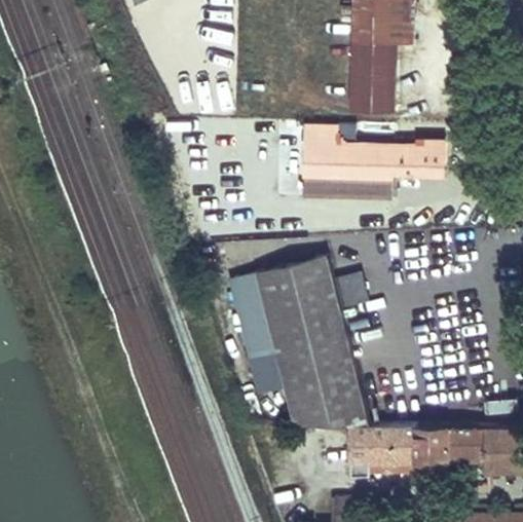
[(351,0),(352,7),(339,6),(339,22),(351,22),(349,108),(391,109),(394,43),(410,43),(410,19),(442,20),(442,0),(351,0)]
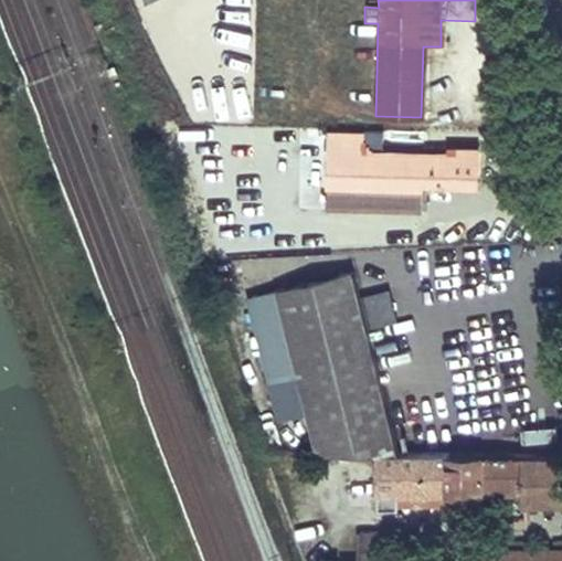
[(278,149),(278,133),(169,129),(169,139),(180,139),(180,148),(205,149),(205,147),(278,149)]
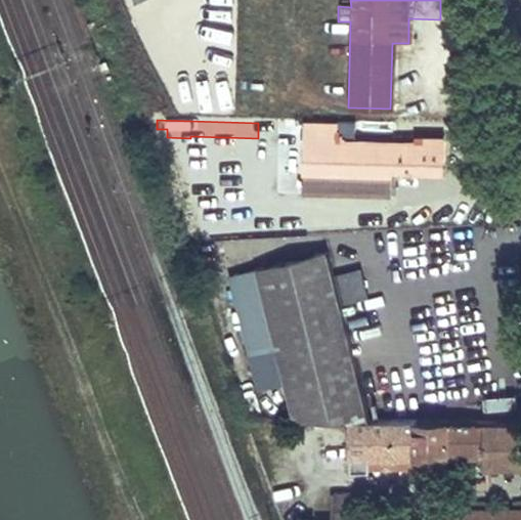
[(390,176),(440,177),(442,138),(414,137),(414,142),(335,140),(336,125),(301,124),(300,173),(326,174),(324,199),(389,201),(390,176)]
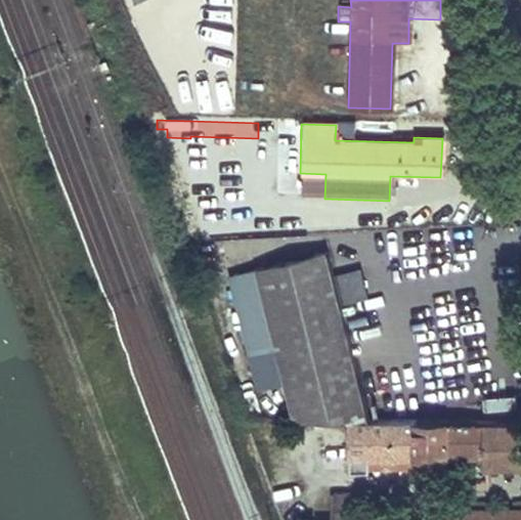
[(326,174),(300,173),(299,199),(324,199),(326,174)]
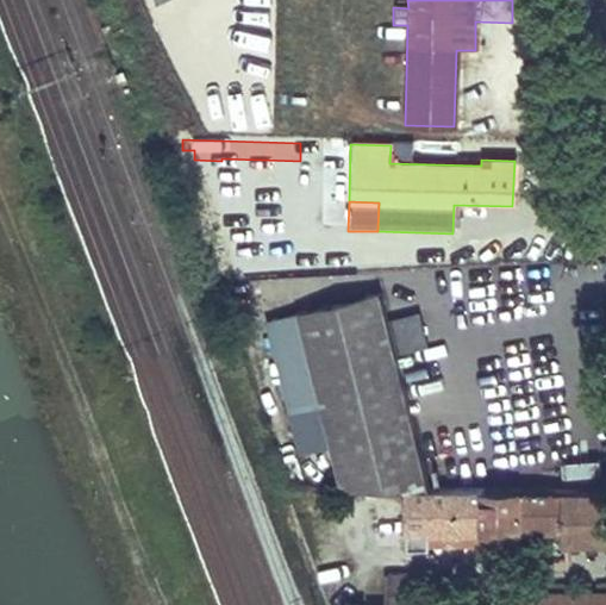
[(394,492),(428,492),(378,295),(295,316),(326,437),(300,444),(310,479),(337,472),(342,492),(344,492),(374,492),(394,492)]
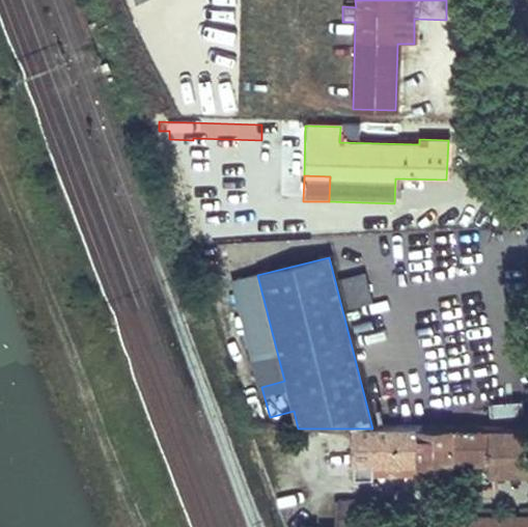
[(326,439),(326,428),(300,428),(300,439),(326,439)]
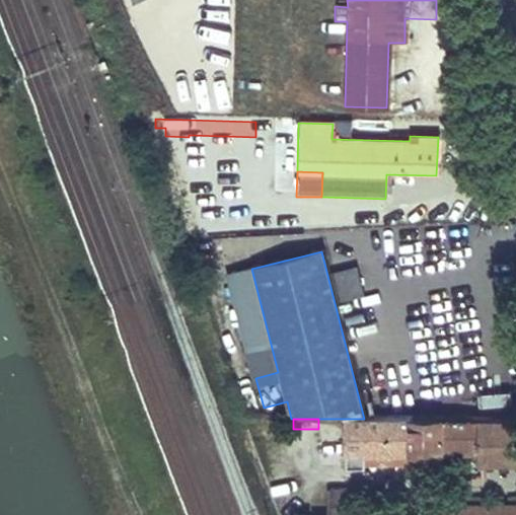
[(318,419),(318,429),(337,429),(336,419),(318,419)]
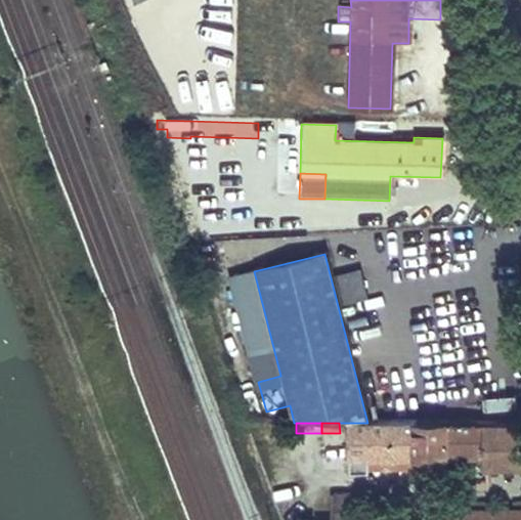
[(347,458),(483,458),(520,457),(520,424),(367,423),(339,423),(340,433),(347,433),(347,458)]
